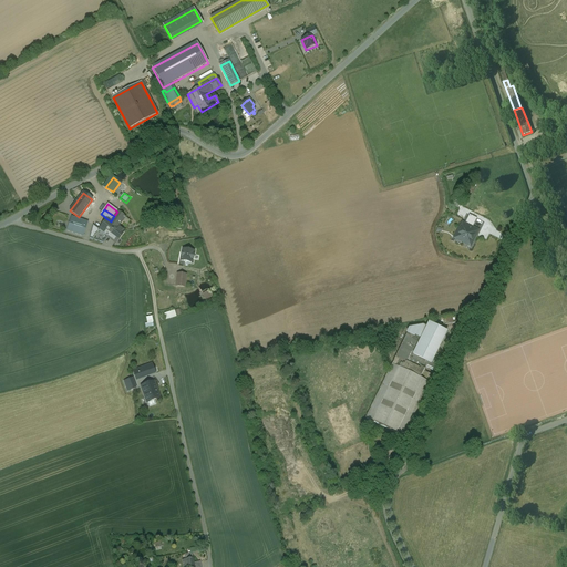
[(114,216),(111,222),(107,219),(100,230),(107,237),(115,243),(124,230),(119,226),(122,222),(125,217),(117,212),(114,216)]
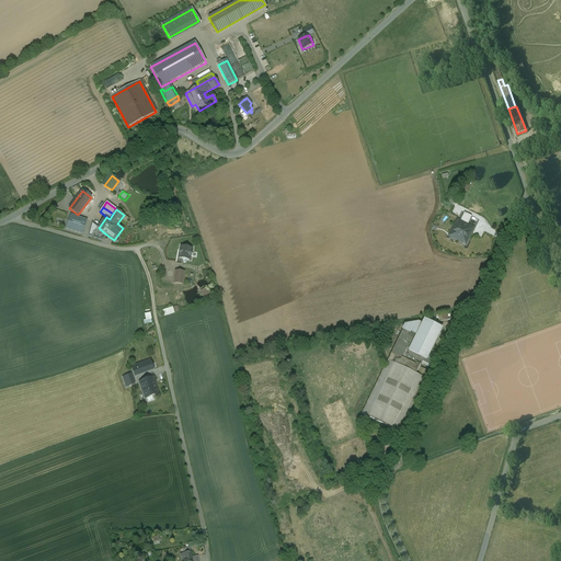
[(465,213),(459,221),(467,226),(472,216),(465,213)]
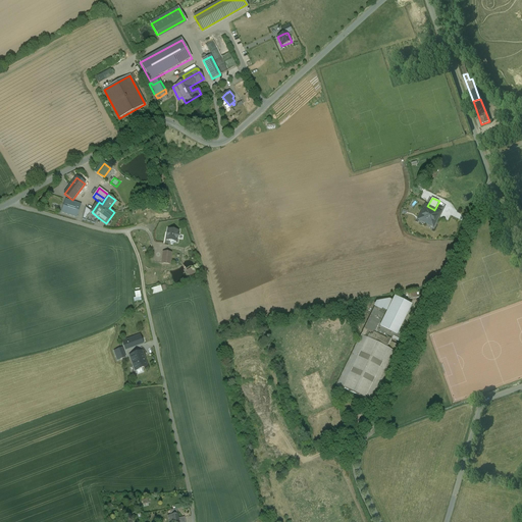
[(81,205),(66,200),(61,212),(76,217),(81,205)]
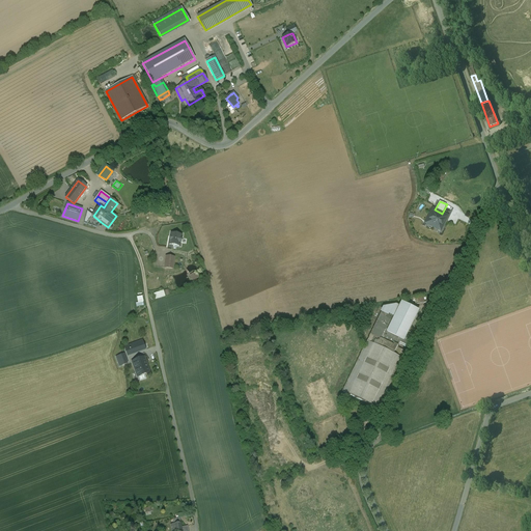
[(442,214),(435,210),(435,212),(432,211),(426,222),(428,223),(428,225),(438,229),(439,228),(441,229),(447,218),(442,215),(442,214)]
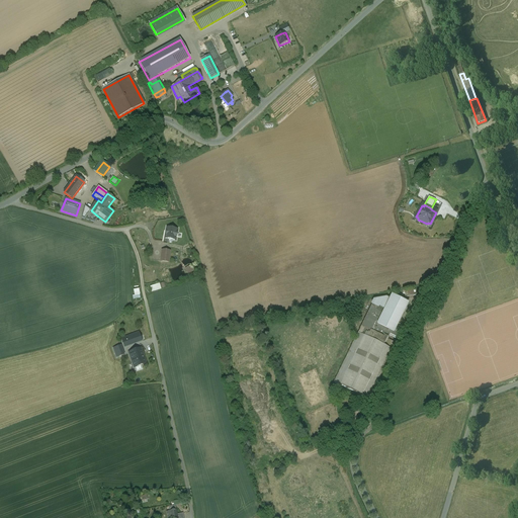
[(91,210),(85,205),(82,218),(94,222),(98,217),(91,210)]
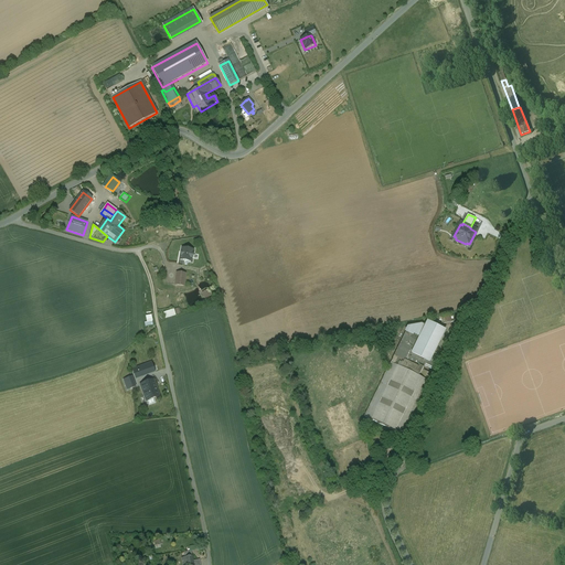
[(193,251),(182,248),(180,260),(192,263),(193,251)]
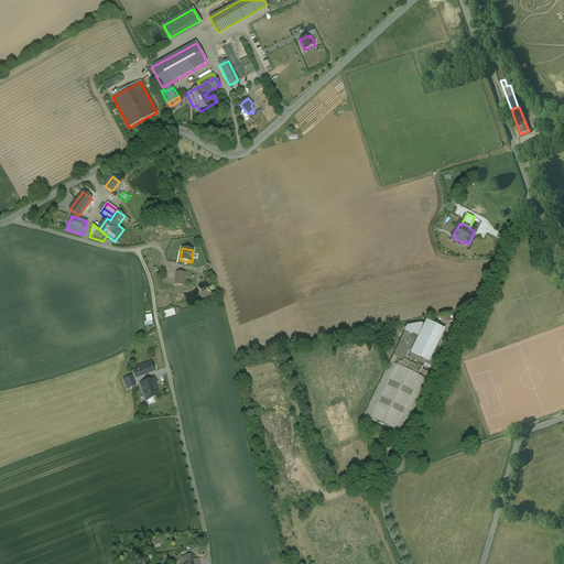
[(185,273),(176,273),(175,284),(183,285),(185,273)]
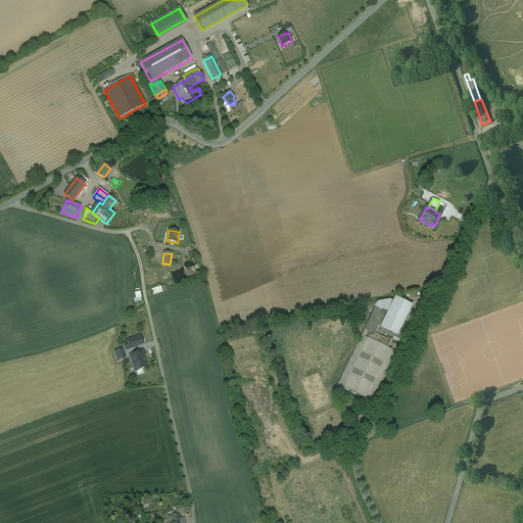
[(188,271),(192,277),(198,274),(195,268),(188,271)]
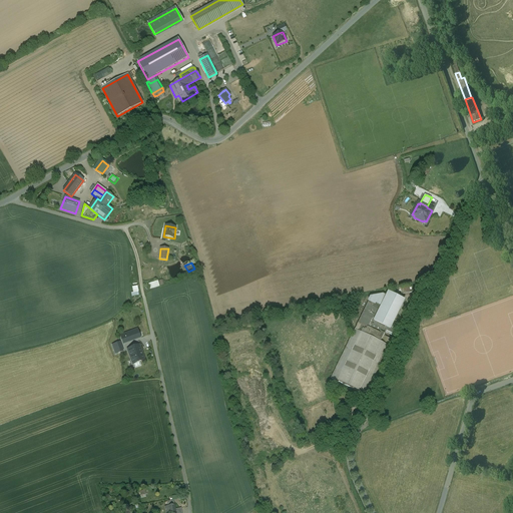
[(159,281),(149,284),(151,290),(161,286),(159,281)]
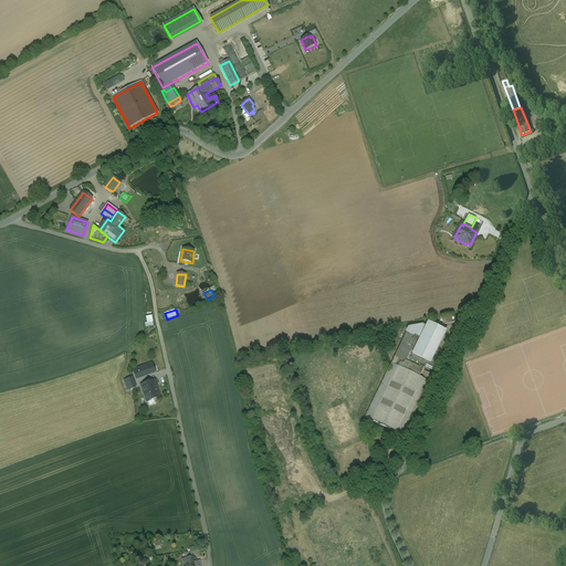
[(154,315),(147,316),(148,323),(146,323),(146,327),(156,325),(154,315)]
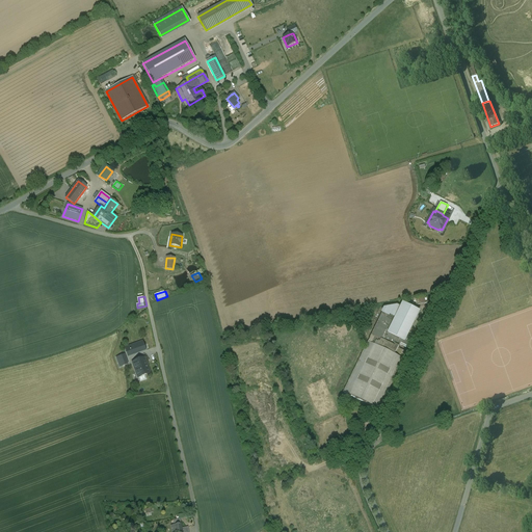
[(400,308),(397,307),(383,309),(381,313),(371,336),(380,340),(394,346),(395,345),(398,347),(399,344),(401,340),(404,341),(405,338),(407,334),(408,334),(407,333),(410,327),(411,326),(414,320),(415,320),(415,319),(418,313),(419,312),(402,303),(400,308)]
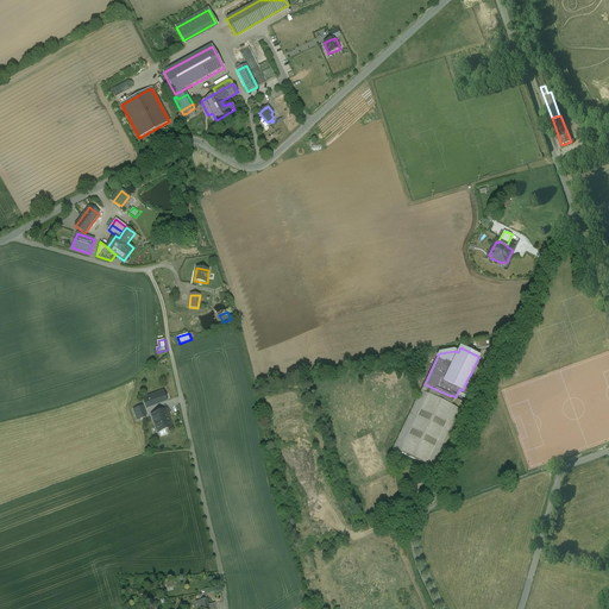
[(451,396),(435,389),(425,384),(421,391),(462,412),(465,403),(456,399),(456,397),(452,395),(451,396)]
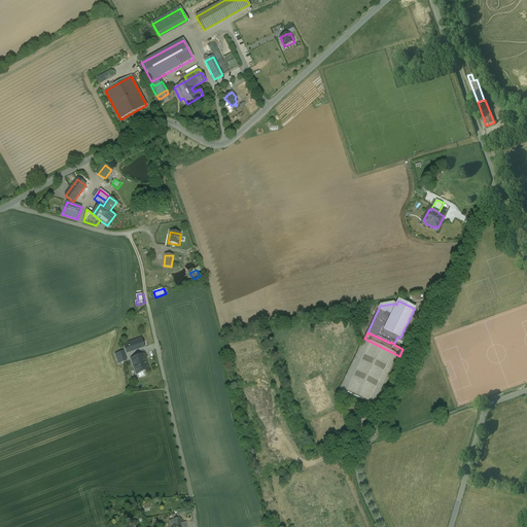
[(407,338),(401,335),(400,338),(397,337),(395,341),(403,345),(406,344),(408,340),(407,338)]
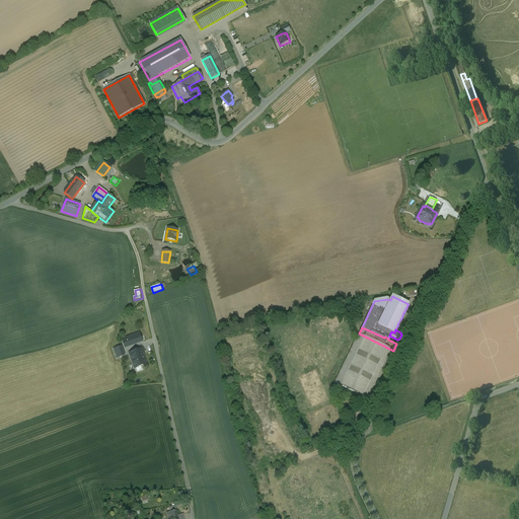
[(393,351),(359,334),(356,340),(354,345),(353,345),(351,351),(349,356),(348,355),(345,361),(346,362),(343,366),(340,372),(338,377),(335,383),(369,399),(372,394),(374,389),(377,383),(379,378),(380,378),(383,372),(382,372),(385,367),(388,361),(387,361),(390,356),(390,357),(393,351)]
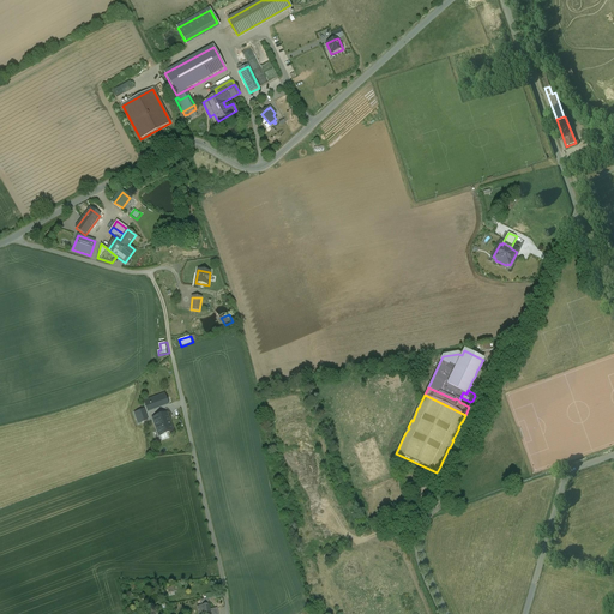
[(164,396),(145,403),(148,411),(168,404),(164,396)]
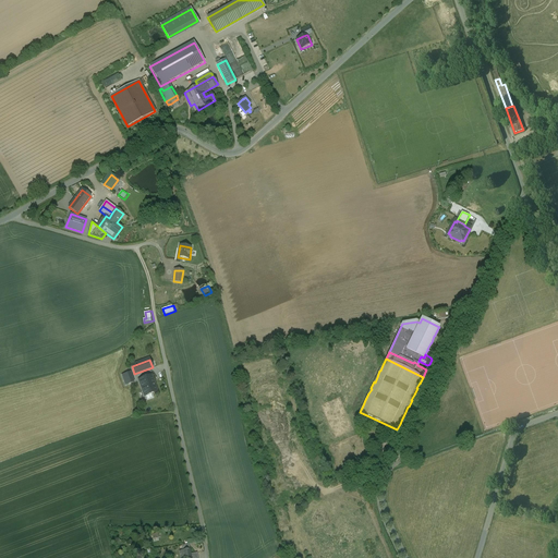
[(152,376),(140,380),(142,388),(155,384),(152,376)]
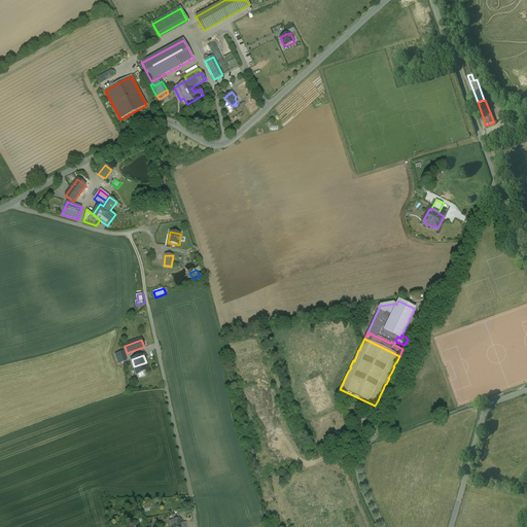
[(146,362),(134,366),(137,374),(148,370),(146,362)]
